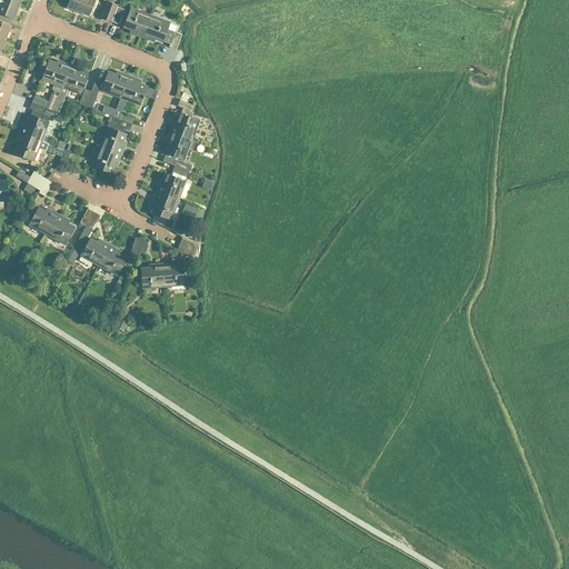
[(0,0),(0,15),(13,20),(19,7),(0,0)]
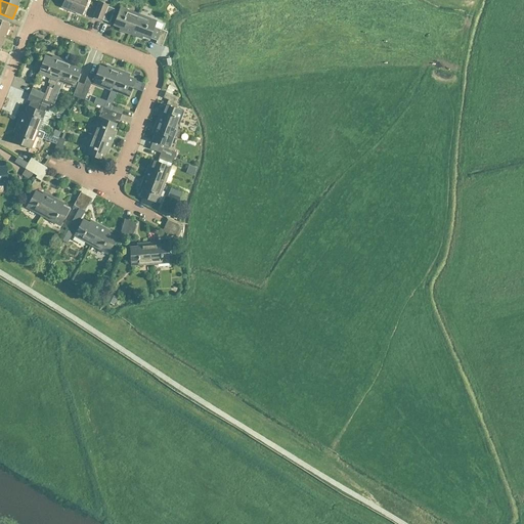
[(63,0),(61,7),(81,14),(86,0),(63,0)]
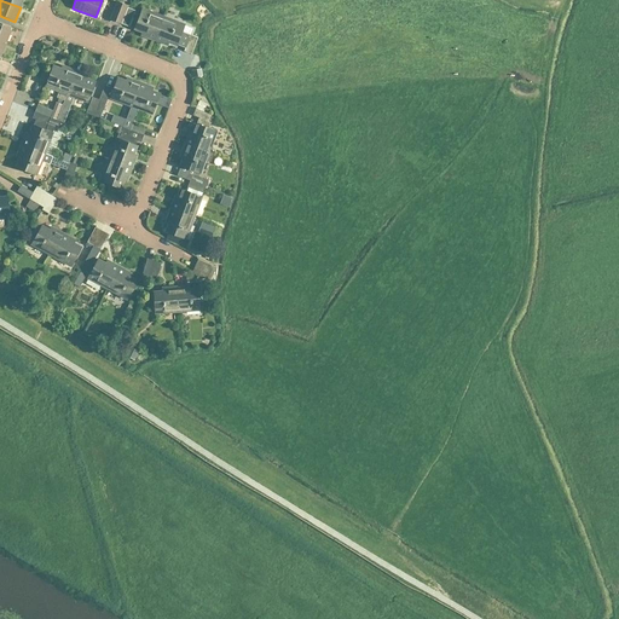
[(127,9),(128,6),(116,1),(109,19),(115,22),(121,24),(127,9)]
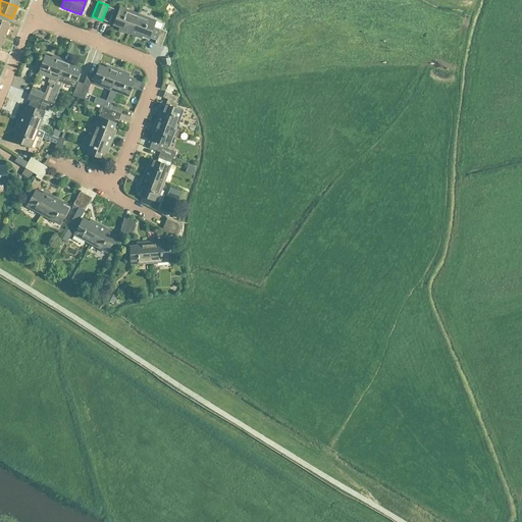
[(113,9),(107,7),(102,20),(108,22),(113,9)]
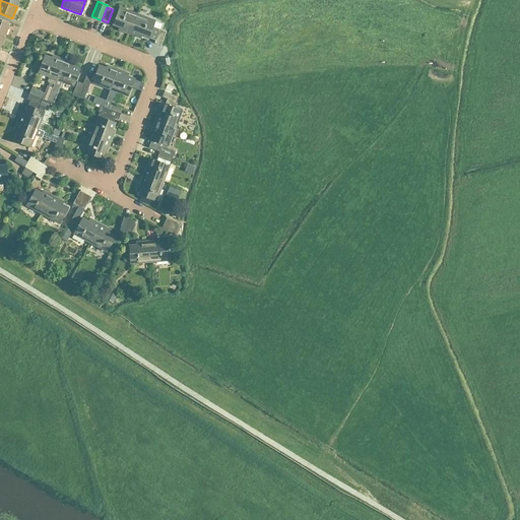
[(129,34),(136,15),(119,8),(113,24),(120,27),(119,29),(129,34)]
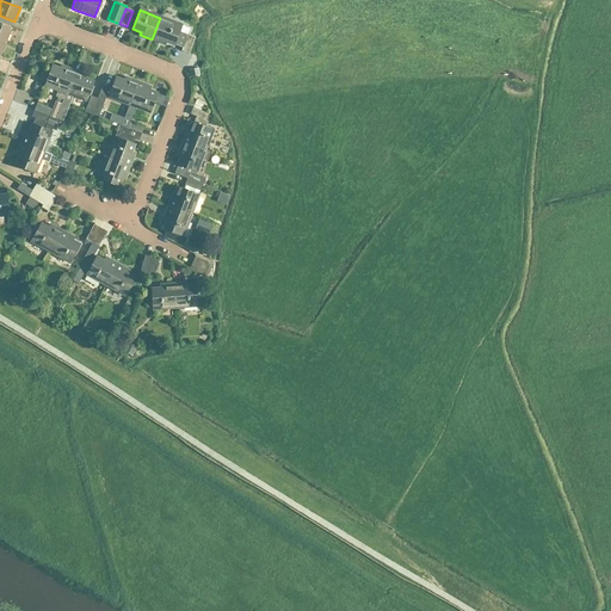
[(160,18),(152,39),(165,45),(166,42),(173,45),(181,26),(160,18)]
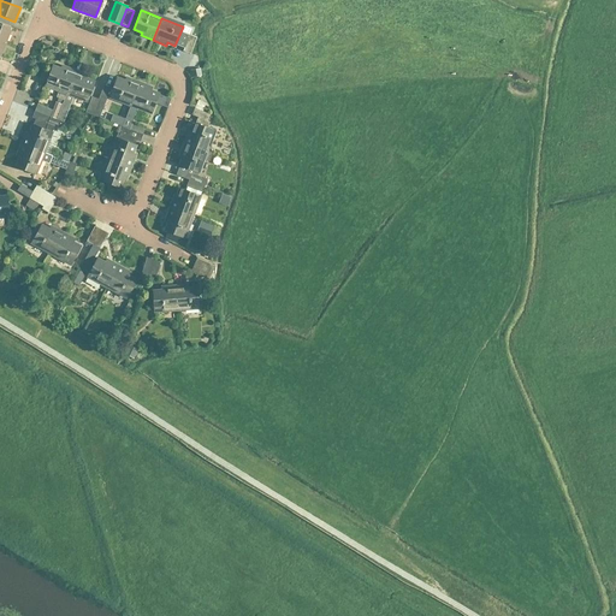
[(0,41),(6,43),(11,29),(0,24),(0,41)]
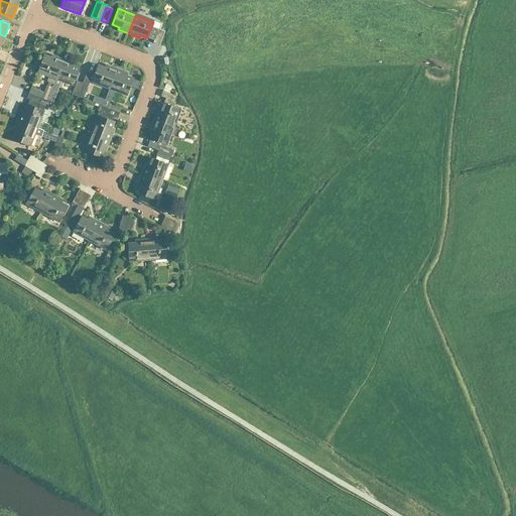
[(164,32),(158,29),(153,43),(159,45),(164,32)]
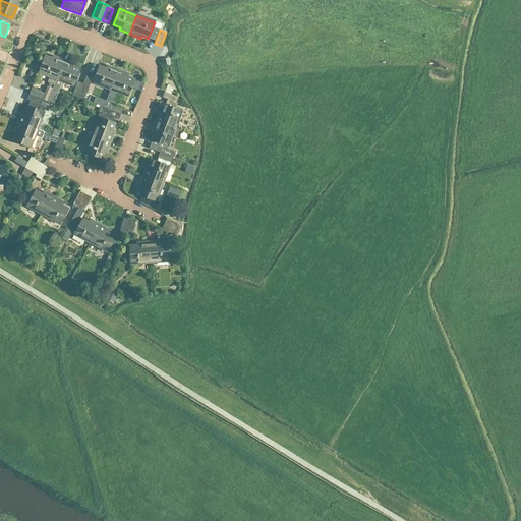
[(62,60),(52,56),(51,59),(44,56),(38,72),(49,77),(47,82),(49,83),(47,87),(51,89),(62,60)]
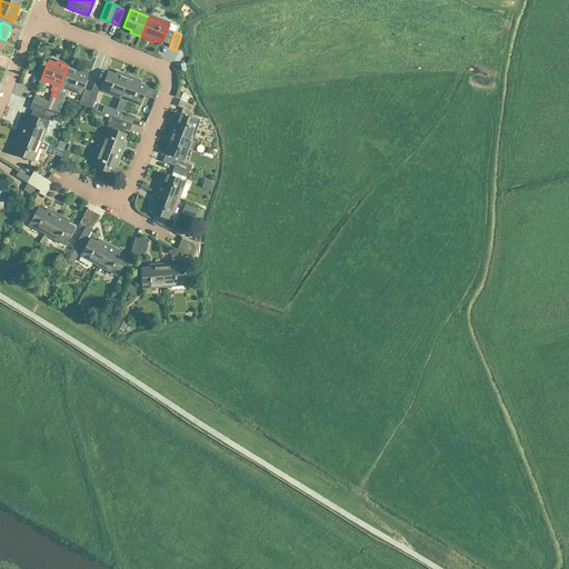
[(68,66),(56,97),(57,97),(62,98),(63,95),(66,96),(68,89),(80,93),(87,76),(79,72),(80,70),(68,66)]
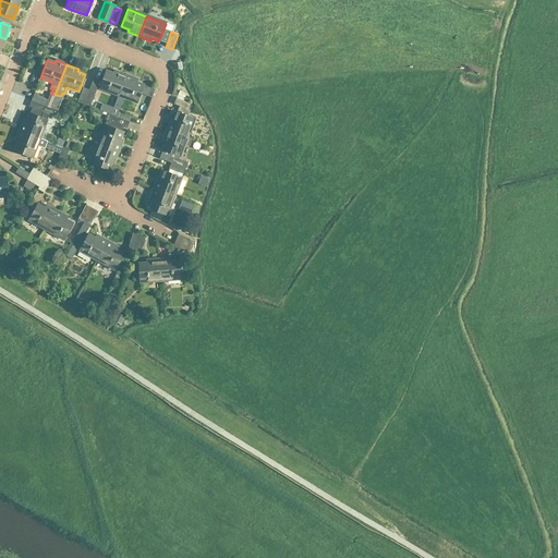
[(106,71),(99,88),(118,96),(124,75),(125,75),(114,71),(113,74),(106,71)]
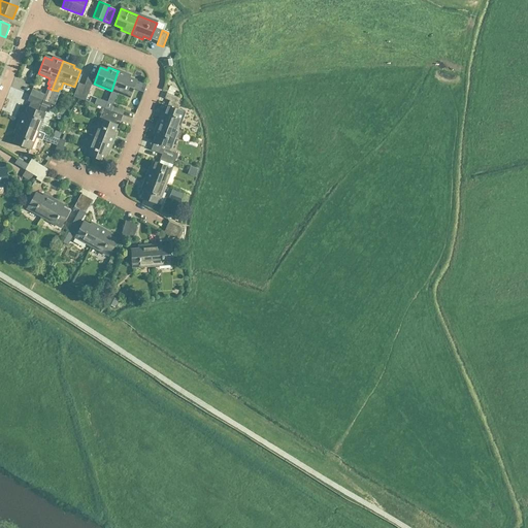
[(119,71),(118,71),(111,91),(129,98),(135,80),(129,78),(130,75),(119,71)]
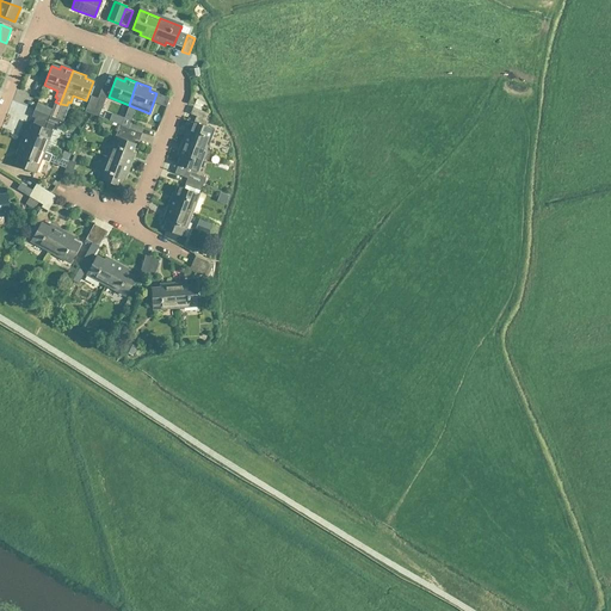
[(91,115),(97,99),(91,97),(85,112),(91,115)]
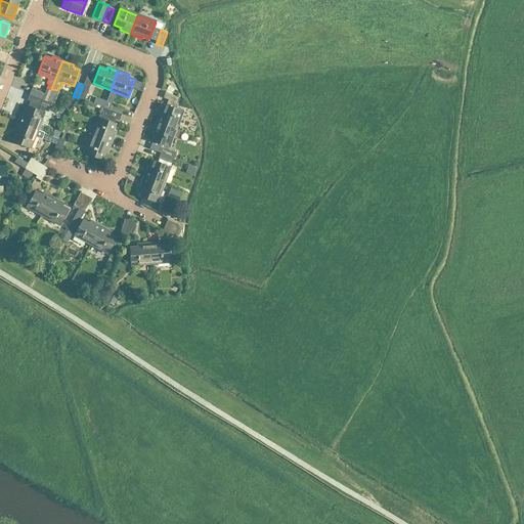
[(89,87),(83,85),(78,98),(84,100),(89,87)]
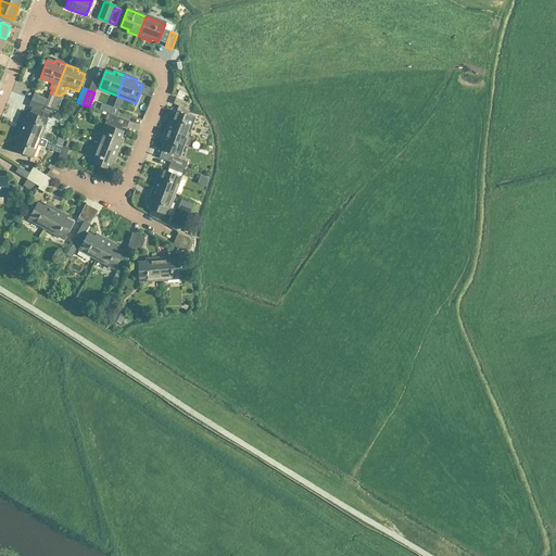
[(45,106),(50,109),(53,102),(48,100),(34,95),(30,101),(45,106)]
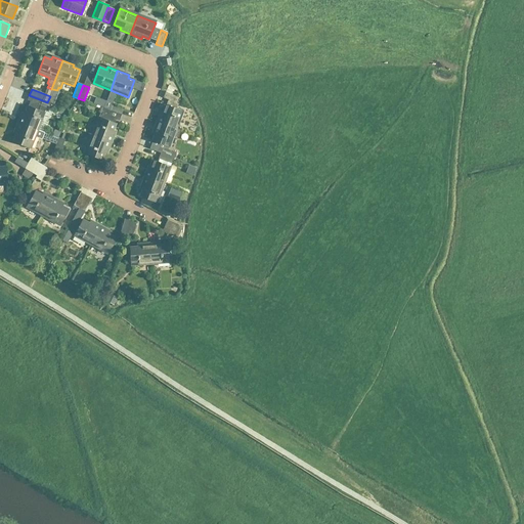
[(175,129),(182,112),(176,110),(178,104),(176,103),(178,98),(165,92),(163,98),(168,100),(166,105),(163,113),(161,112),(157,123),(175,130),(175,129)]
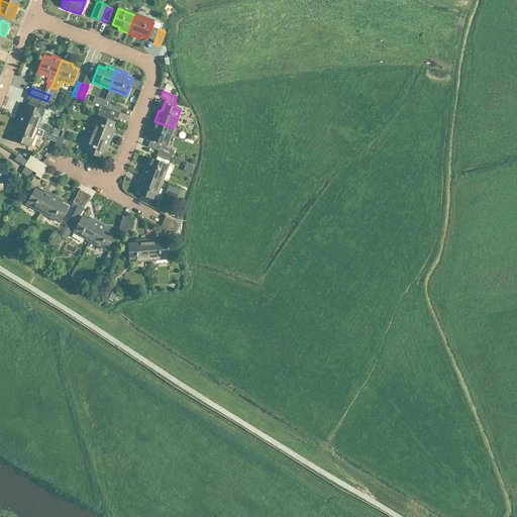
[(48,106),(49,102),(46,101),(41,99),(28,94),(26,99),(29,100),(27,105),(24,112),(22,111),(17,121),(36,129),(36,128),(43,111),(45,105),(48,106)]
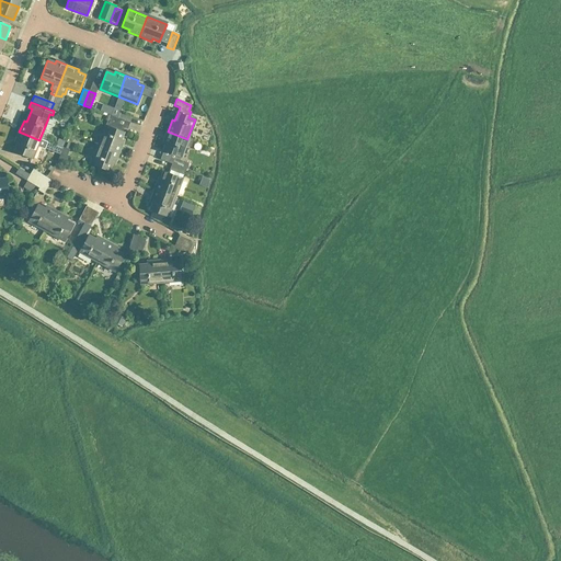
[(111,116),(129,124),(132,117),(118,112),(113,110),(111,116)]
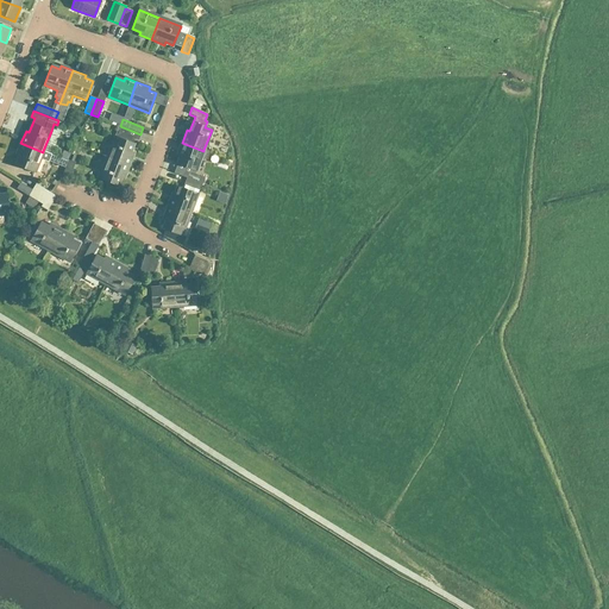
[(138,140),(140,135),(120,126),(119,125),(117,125),(114,131),(117,132),(114,137),(106,157),(129,165),(133,154),(130,152),(133,144),(132,144),(135,139),(138,140)]
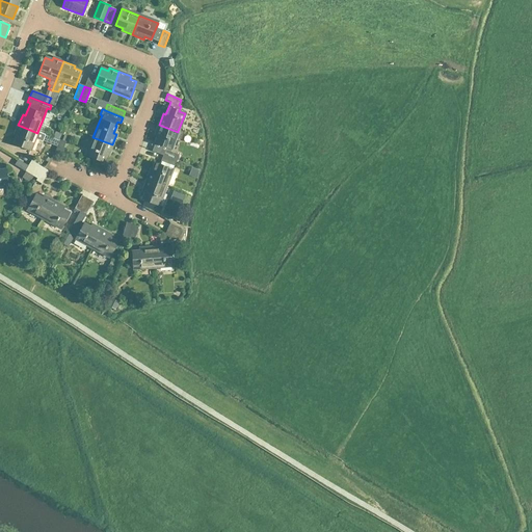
[(130,109),(128,115),(134,118),(137,111),(130,109)]
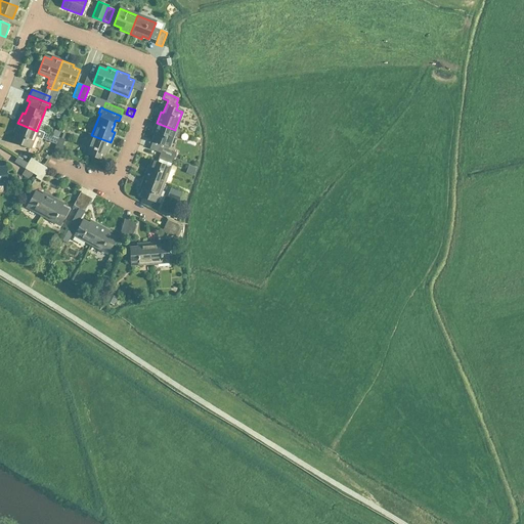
[(34,137),(41,140),(44,133),(37,130),(37,131),(17,123),(13,133),(16,134),(13,141),(30,148),(34,137)]
